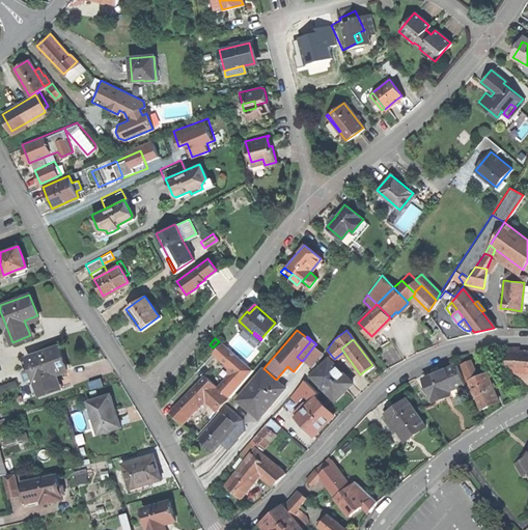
[(227,374),(217,386),(227,396),(252,369),(221,341),(211,352),(227,367),(227,371),(227,374)]
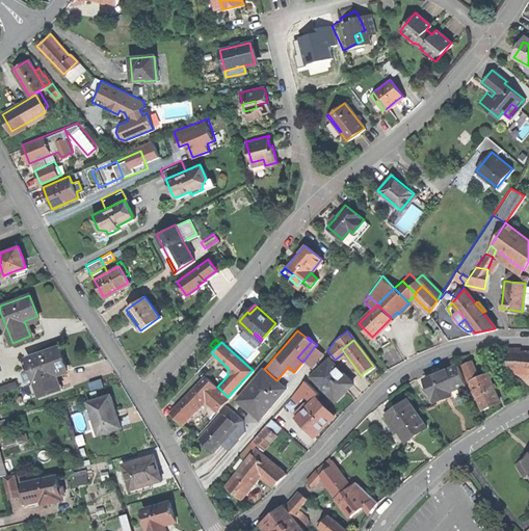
[(323,353),(315,346),(305,360),(312,367),(323,353)]
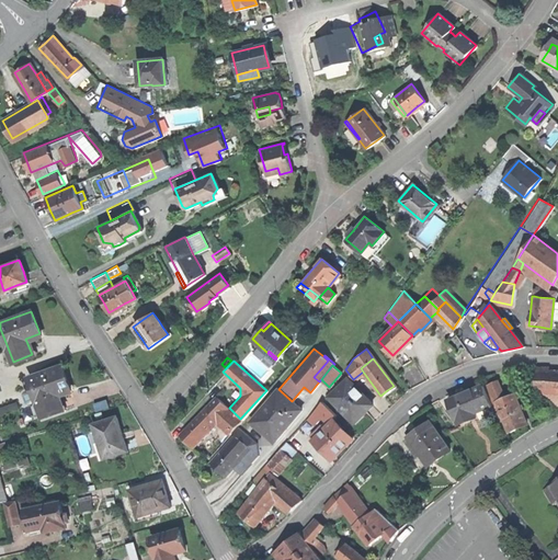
[(60,366),(27,377),(31,387),(36,401),(42,416),(61,409),(55,393),(58,392),(69,389),(65,377),(60,366)]
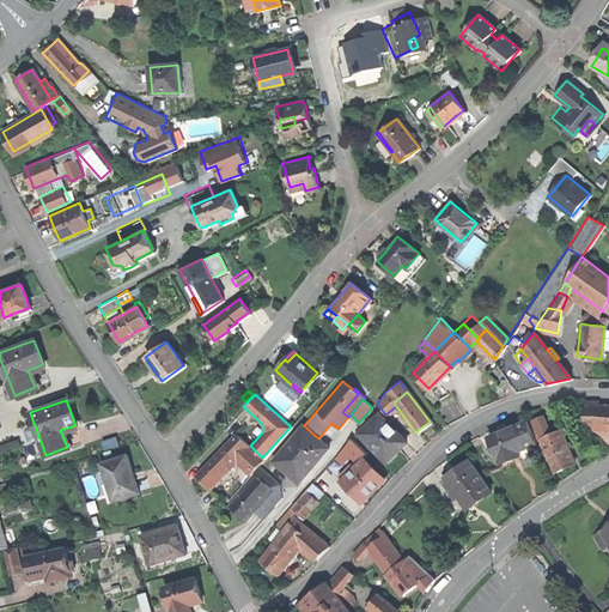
[(583,426),(584,426),(597,428),(608,428),(608,405),(597,405),(597,401),(584,401),(583,426)]
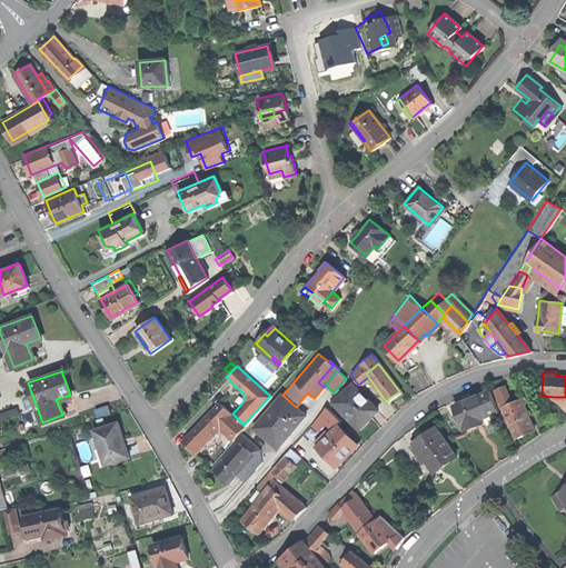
[(334,401),(358,427),(366,418),(376,409),(364,396),(358,390),(351,384),(334,401)]
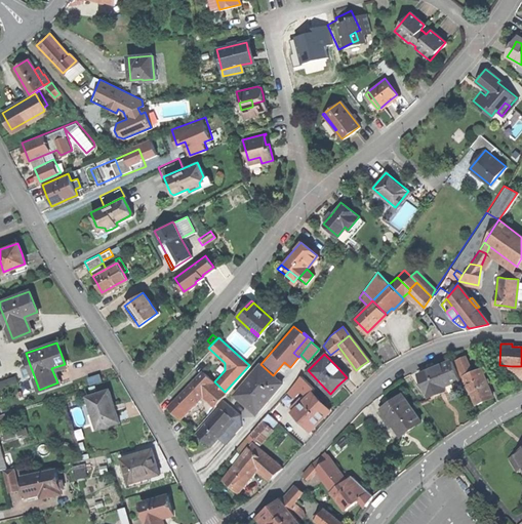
[(452,360),(456,369),(468,365),(464,356),(452,360)]
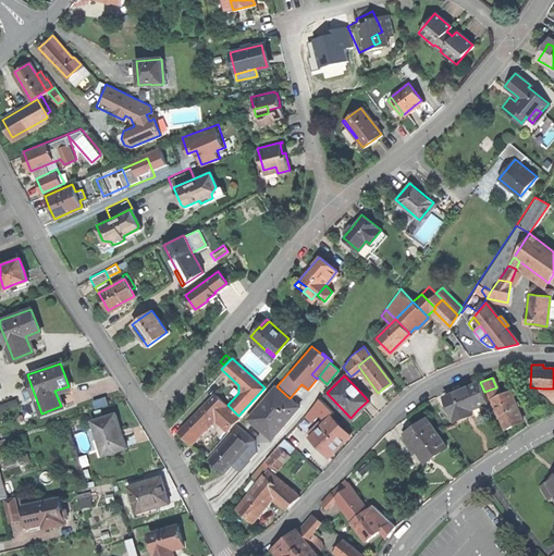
[(479,382),(444,395),(453,420),(465,416),(464,411),(469,409),(487,402),(479,382)]
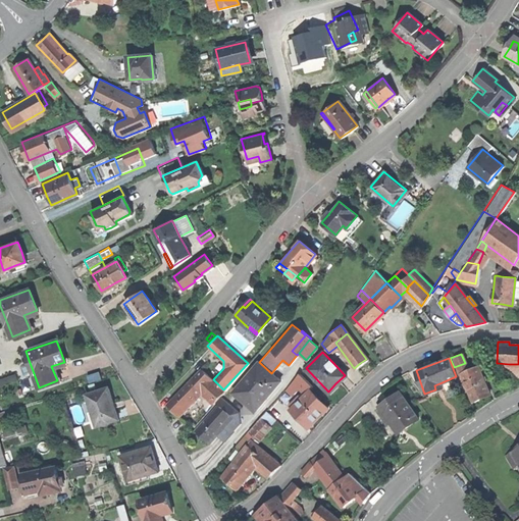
[(31,374),(34,373),(29,360),(26,361),(26,362),(30,373),(31,374)]
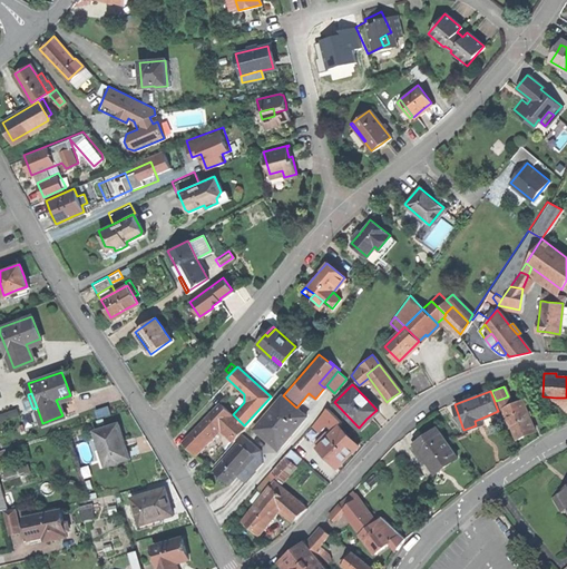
[(282,395),(254,428),(257,431),(272,443),(283,431),(289,435),(305,415),(296,408),(283,395),(282,395)]
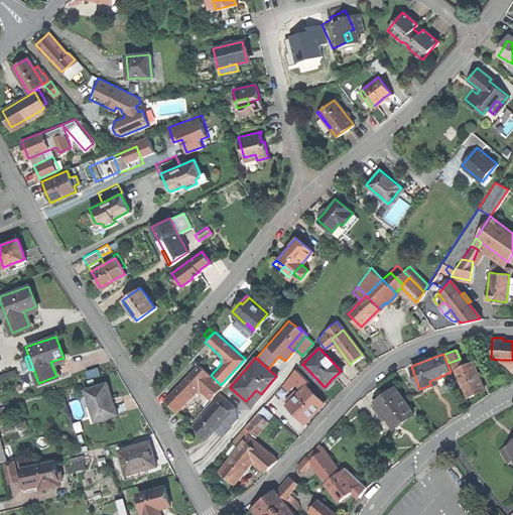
[(451,370),(455,368),(462,365),(460,359),(449,363),(451,370)]
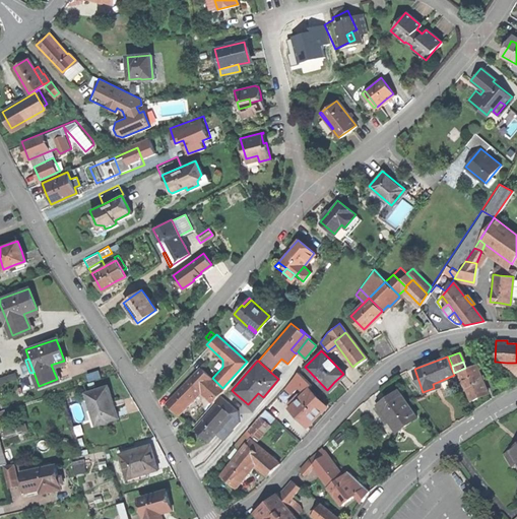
[(496,373),(506,374),(507,363),(496,362),(496,373)]
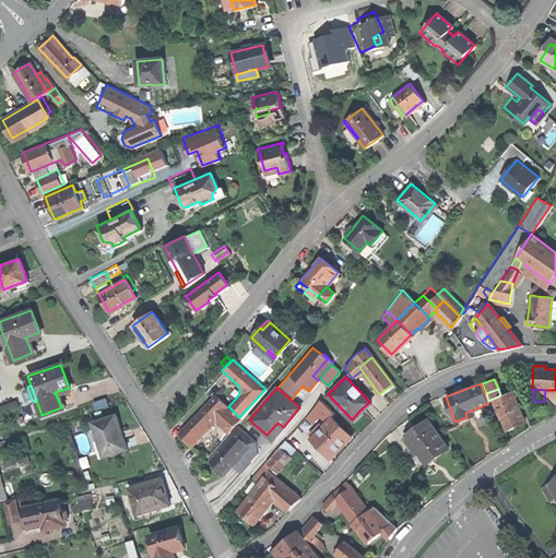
[(555,403),(555,390),(545,390),(544,402),(555,403)]
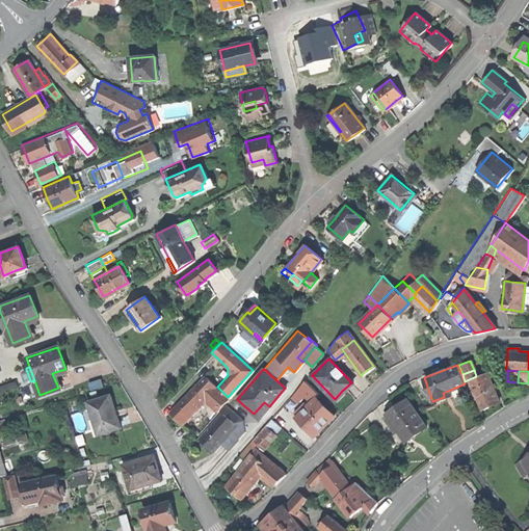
[(61,387),(55,372),(52,373),(58,388),(61,387)]
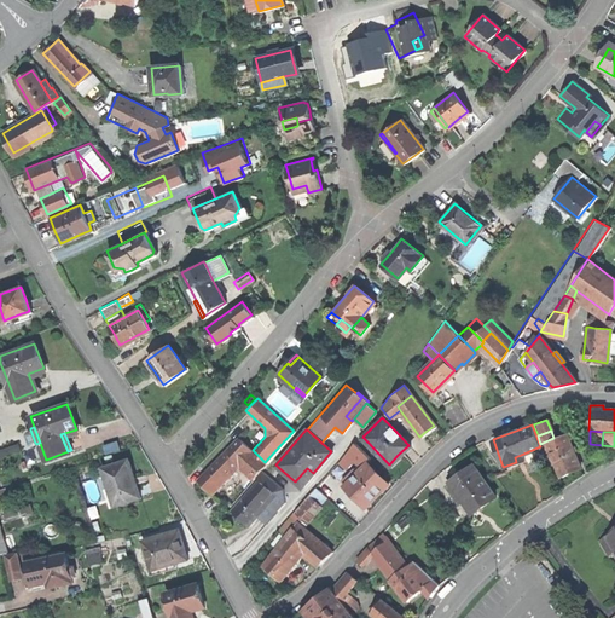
[(553,438),(545,442),(552,457),(553,462),(560,475),(569,472),(579,468),(572,451),(570,448),(564,434),(553,438)]
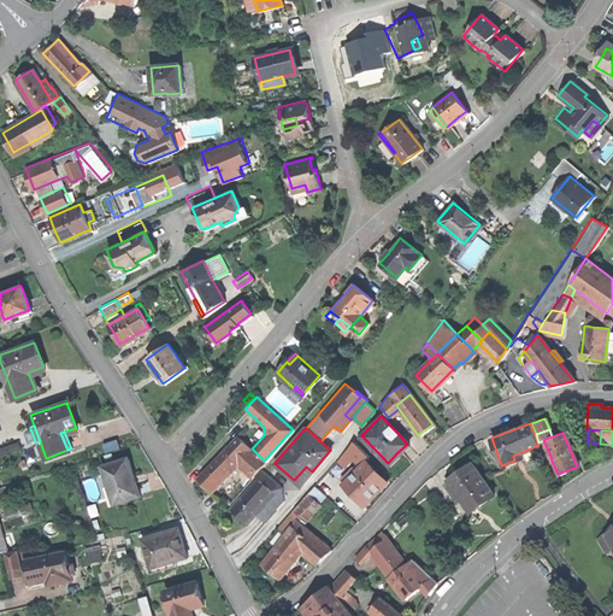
[(236,435),(224,449),(237,461),(243,455),(249,447),(236,435)]
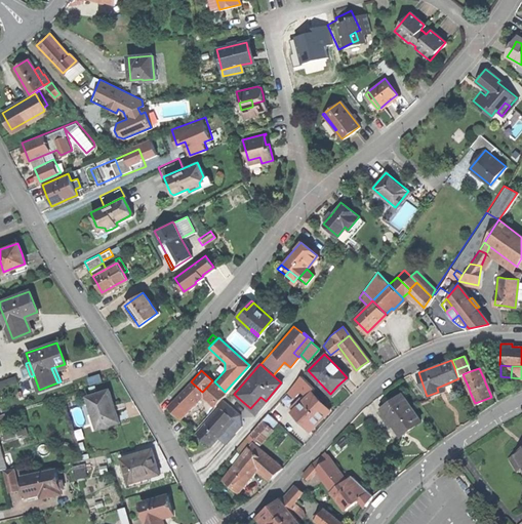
[(300,375),(294,381),(299,387),(306,394),(312,388),(300,375)]
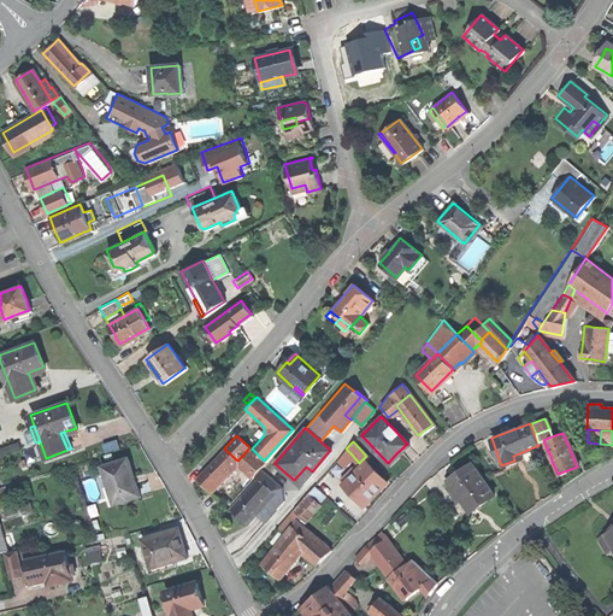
[(252,449),(249,447),(243,455),(258,468),(264,461),(252,449)]
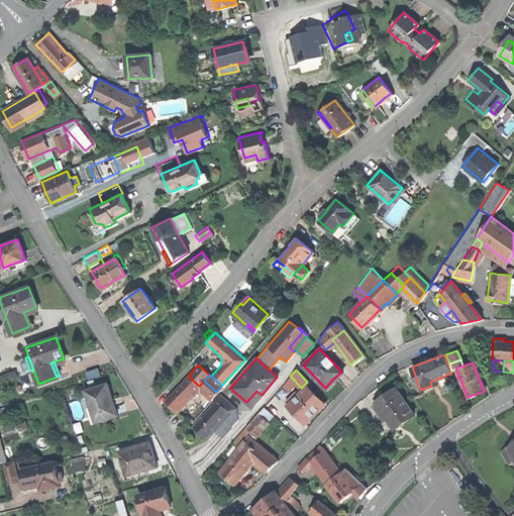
[(170,406),(176,411),(197,388),(199,386),(188,376),(165,401),(170,406)]
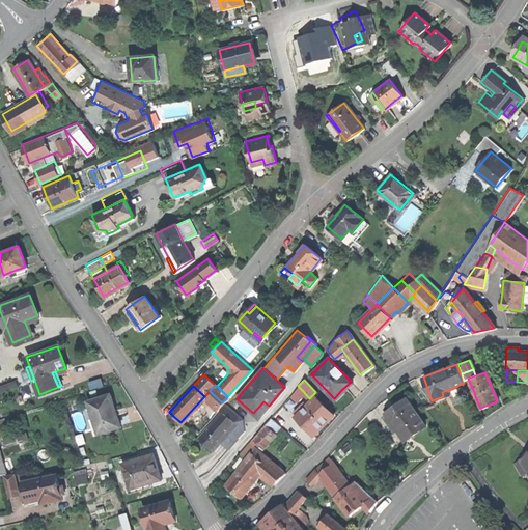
[(294,399),(303,391),(298,386),(288,394),(294,399)]
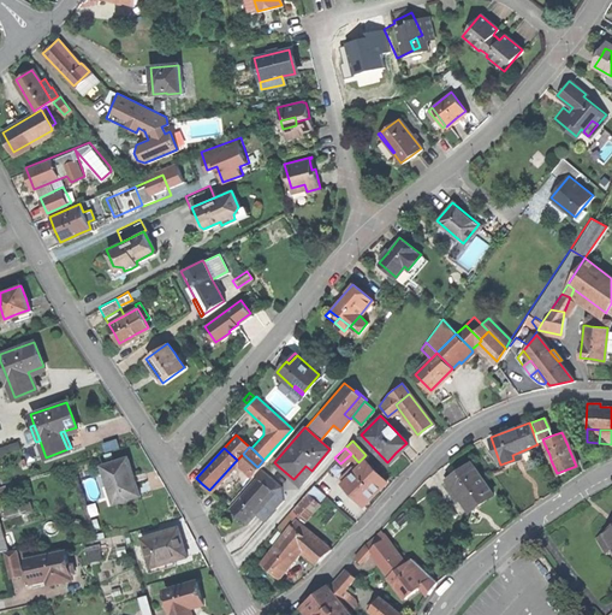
[(257,467),(243,454),(237,460),(235,462),(249,475),(251,473),(257,467)]
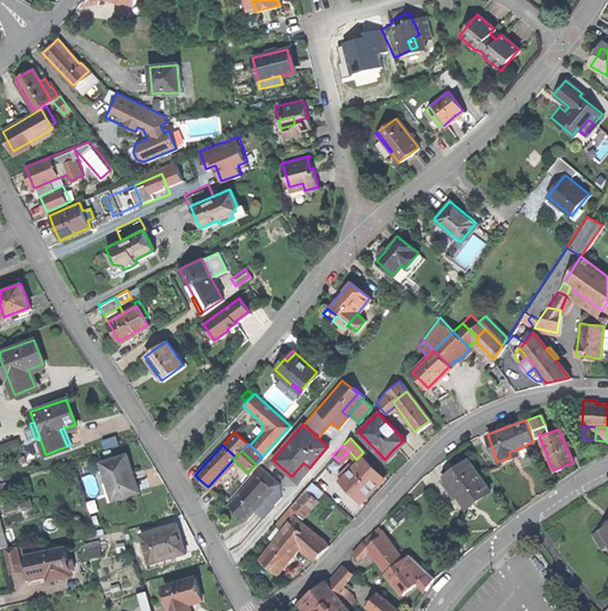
[(126,454),(100,463),(106,481),(112,499),(137,492),(131,474),(126,454)]
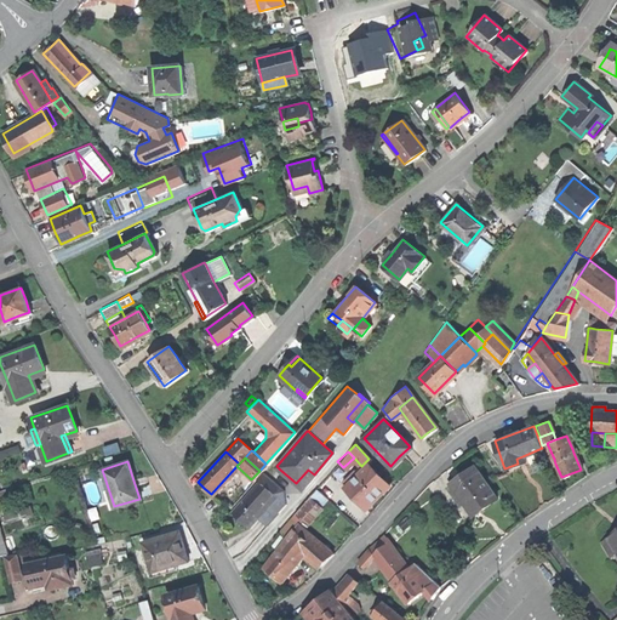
[(356,499),(365,507),(376,496),(387,485),(367,465),(358,473),(346,485),(344,487),(353,495),(356,499)]
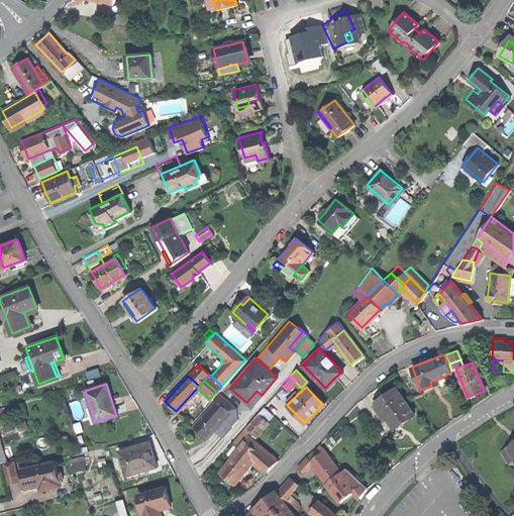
[(395,389),(375,403),(386,418),(391,426),(399,420),(401,423),(406,420),(413,415),(395,389)]
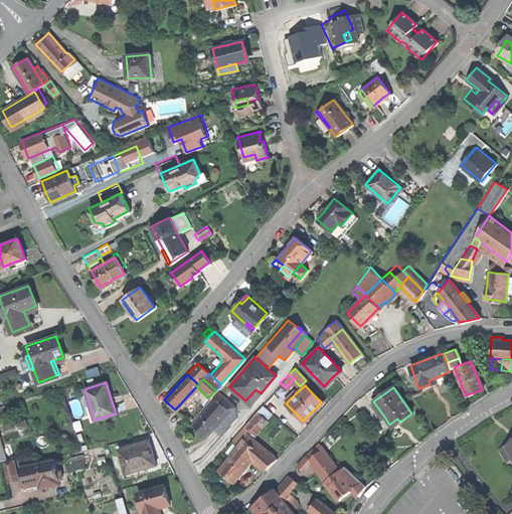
[(245,404),(247,402),(245,400),(232,389),(230,391),(245,404)]
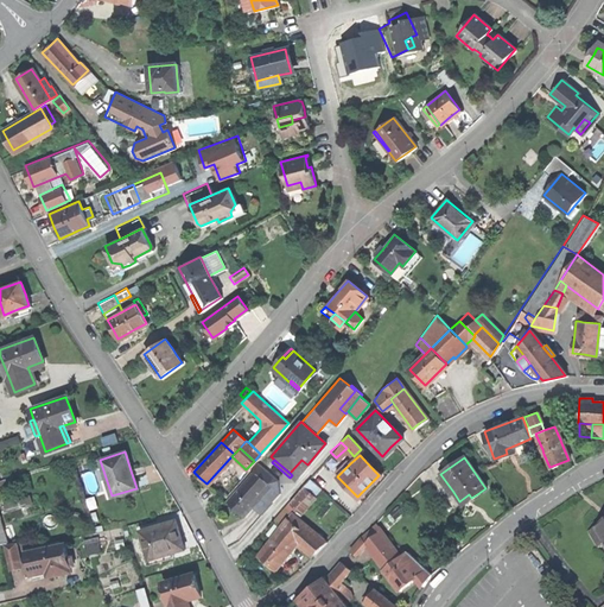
[(296,478),(307,465),(302,460),(290,473),(292,475),(293,476),(296,478)]
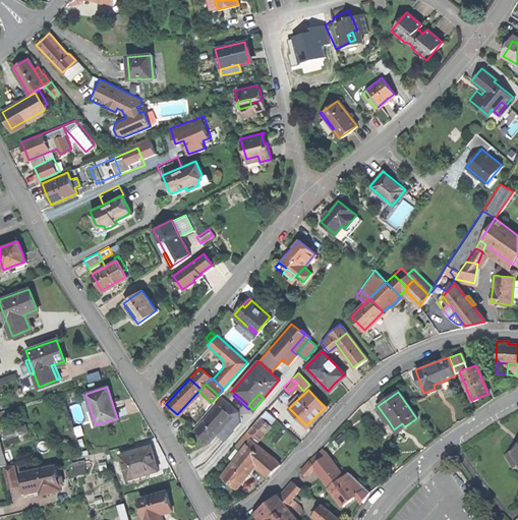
[(287,404),(290,407),(300,397),(297,394),(294,396),(294,397),(287,404)]
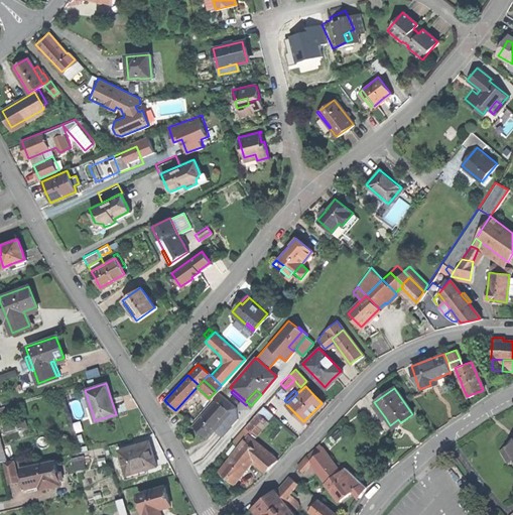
[(211,396),(215,399),(228,410),(223,416),(212,428),(221,436),(236,417),(235,407),(216,391),(211,396)]
